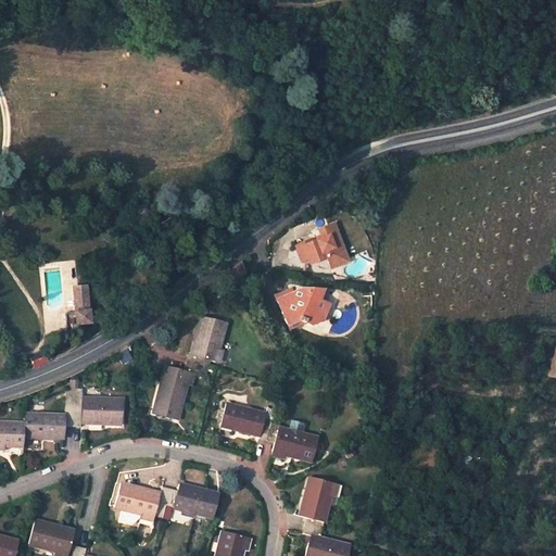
[(342,243),(338,231),(335,232),(330,224),(319,229),(321,235),(323,237),(316,240),(305,245),(312,260),(314,264),(329,257),(331,262),(344,256),(339,244),(342,243)]
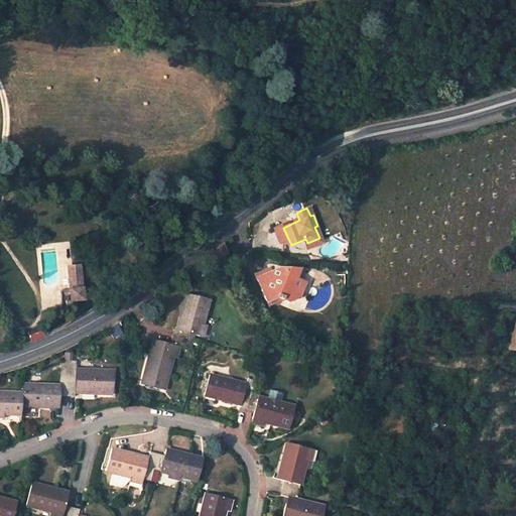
[(277,228),(284,243),(289,241),(283,228),(293,223),(292,221),(277,228)]
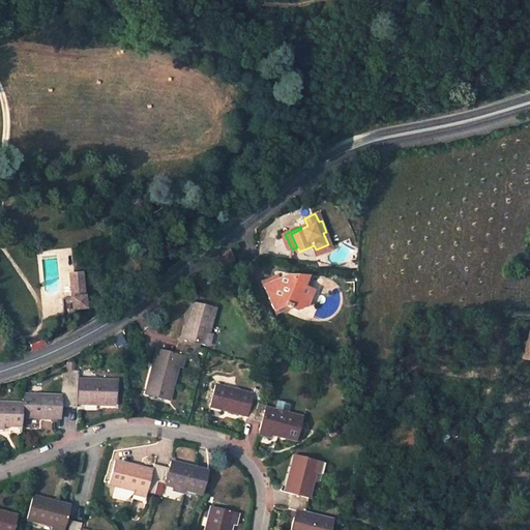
[(328,244),(316,249),(318,255),(333,248),(326,232),(323,233),(328,244)]
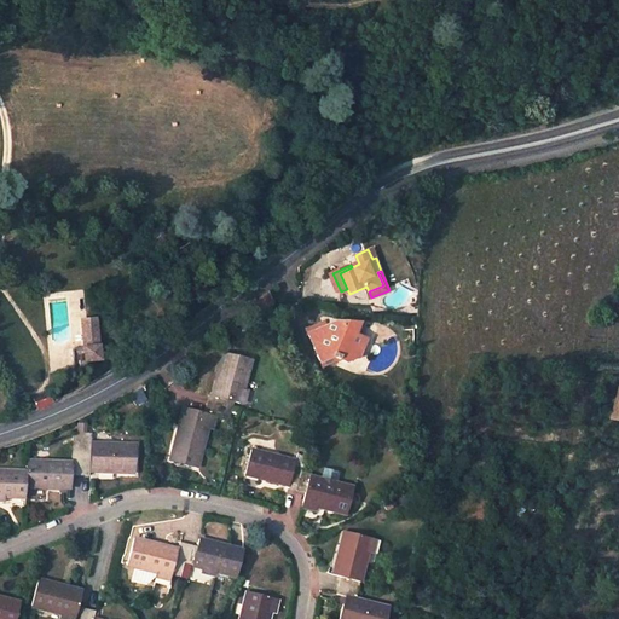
[(255,302),(261,314),(270,307),(265,295),(255,302)]
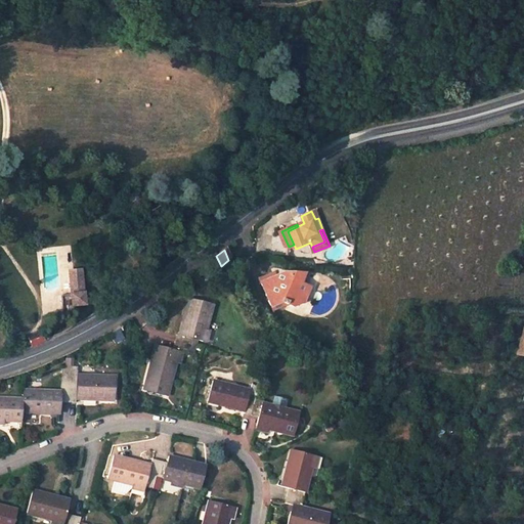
[(69,271),(71,296),(59,297),(61,313),(72,312),(72,307),(84,306),(81,271),(69,271)]
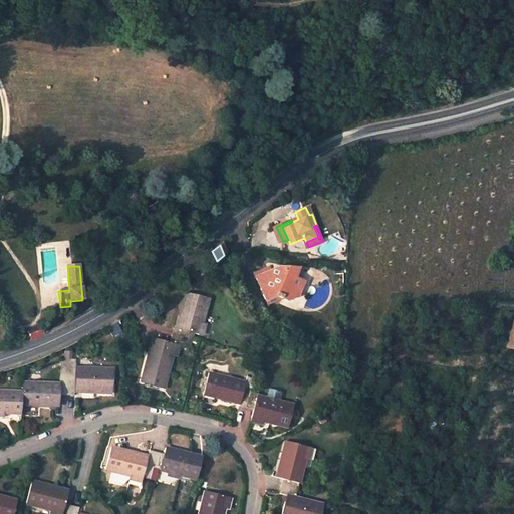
[(270,267),(254,274),(256,277),(271,271),(270,267)]
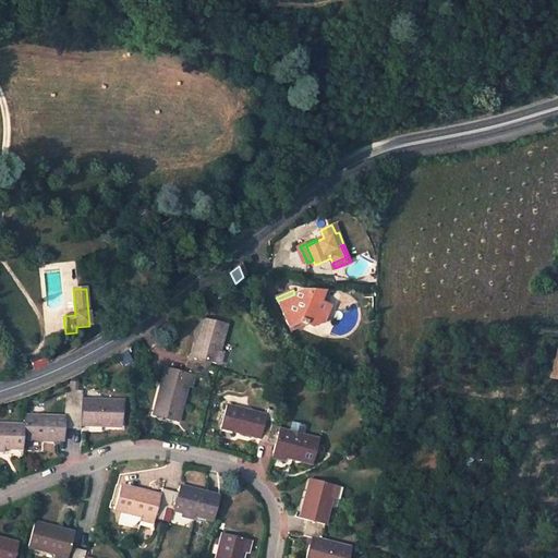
[(313,326),(324,320),(330,306),(325,303),(319,301),(324,292),(311,291),(310,294),(305,292),(302,299),(298,301),(294,294),(278,301),(289,327),(301,323),(306,325),(306,324),(313,326)]
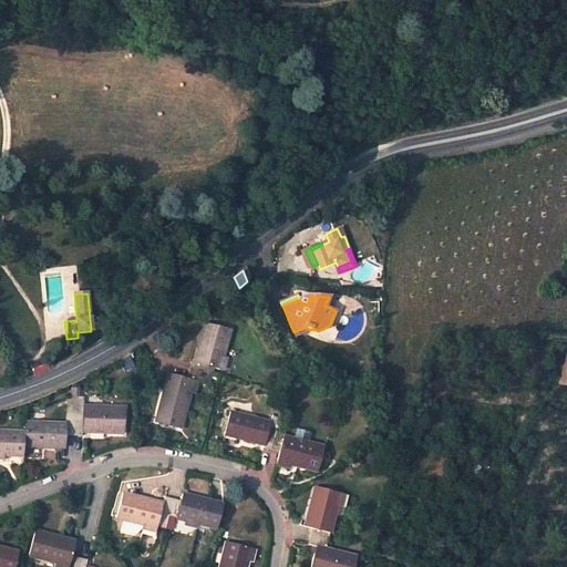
[(307,303),(310,297),(307,296),(299,299),(302,306),(307,303)]
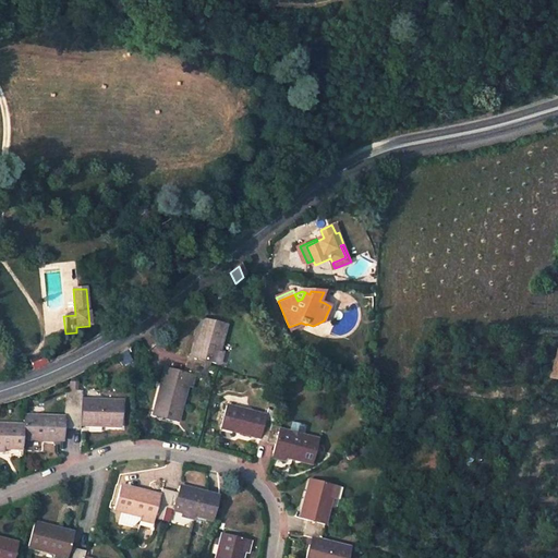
[(324,292),(319,301),(325,303),(329,292),(324,292)]
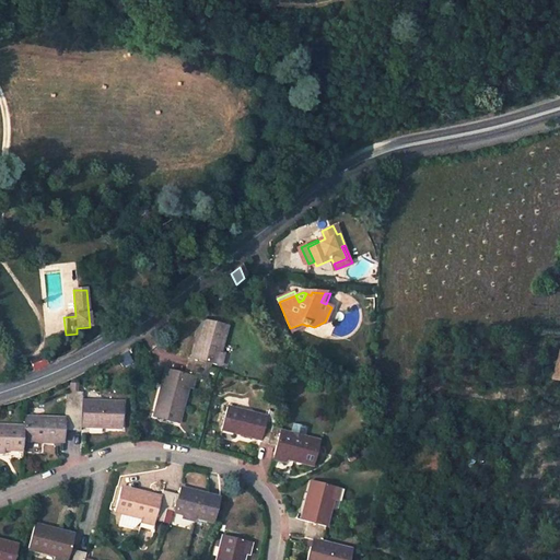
[(226,326),(202,319),(191,359),(188,358),(186,365),(202,370),(205,362),(217,365),(217,364),(218,361),(220,352),(226,326)]
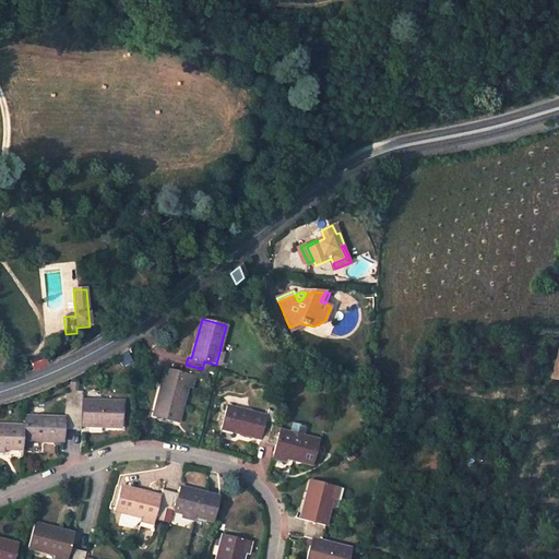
[(292,332),(306,326),(307,325),(301,323),(289,328),(292,332)]
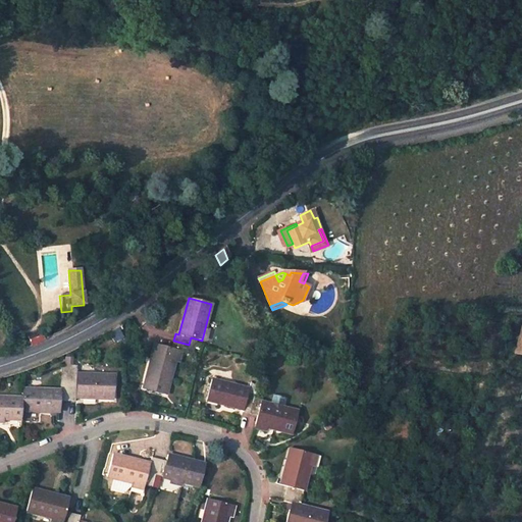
[(46,342),(42,333),(31,340),(34,347),(46,342)]
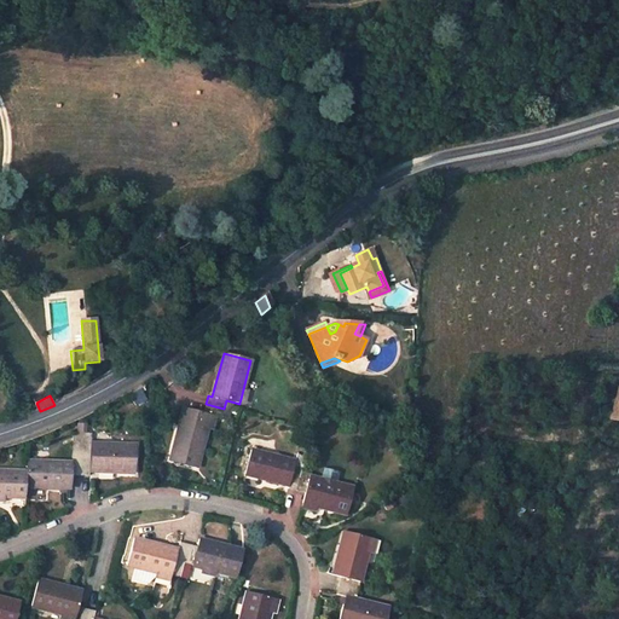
[(200,460),(208,429),(212,415),(217,416),(221,417),(224,409),(206,404),(203,414),(184,408),(173,452),(200,460)]
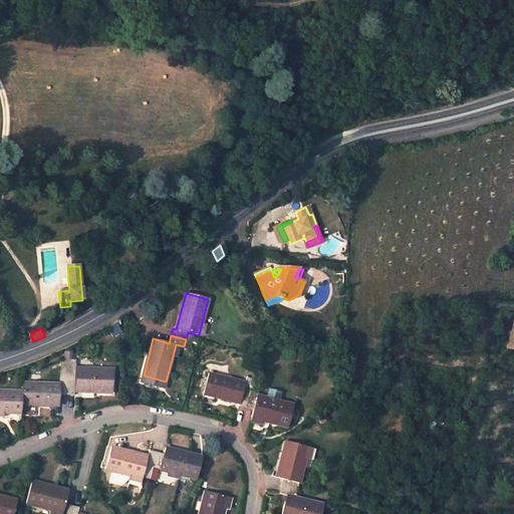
[(68,360),(61,359),(59,384),(23,383),(22,393),(22,404),(59,406),(59,395),(67,396),(68,360)]
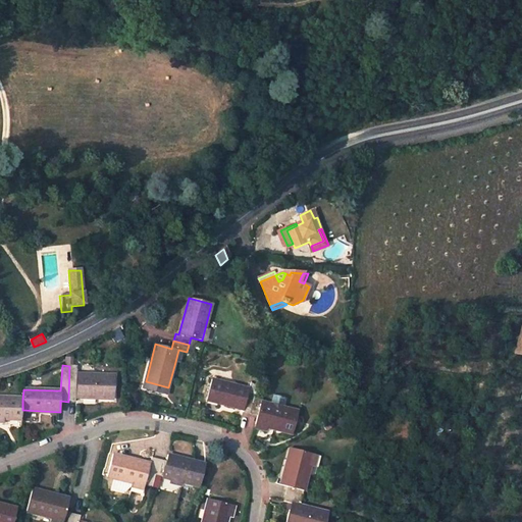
[(75,398),(114,399),(114,376),(76,375),(77,366),(69,366),(68,402),(75,402),(75,398)]
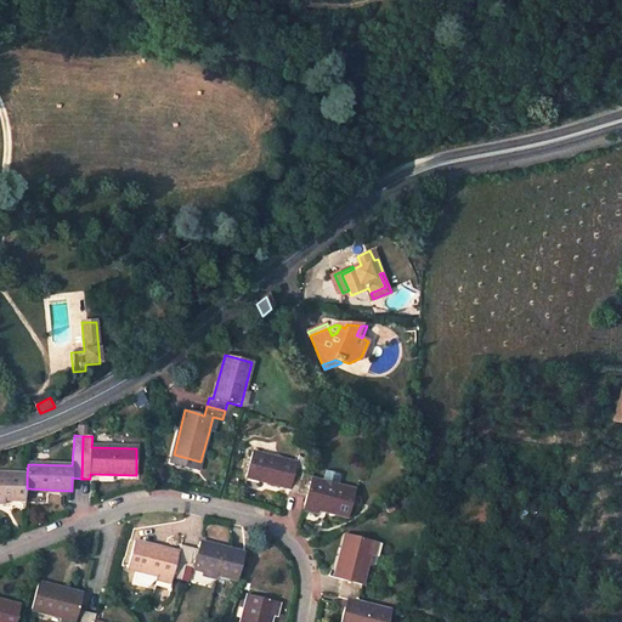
[(297,464),(253,452),(247,478),(290,488),(289,491),(297,493),(303,471),(295,469),(297,464)]
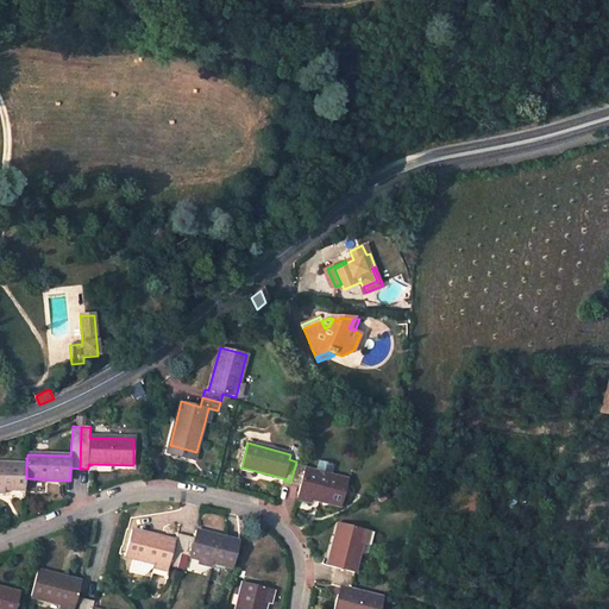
[(319,460),(315,471),(331,476),(334,464),(319,460)]
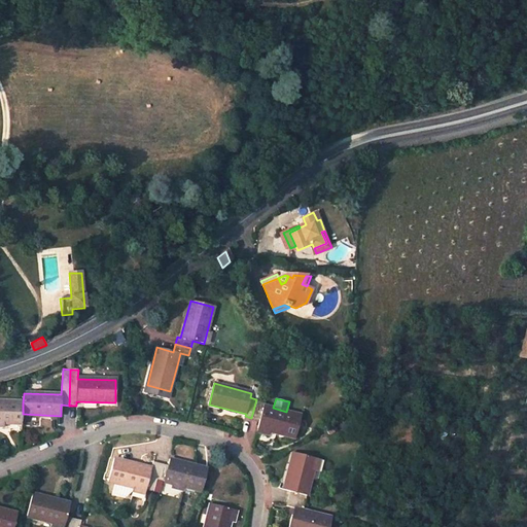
[(251,418),(260,421),(257,428),(269,431),(295,438),(301,416),(286,412),(273,408),(264,406),(265,401),(256,399),(251,418)]
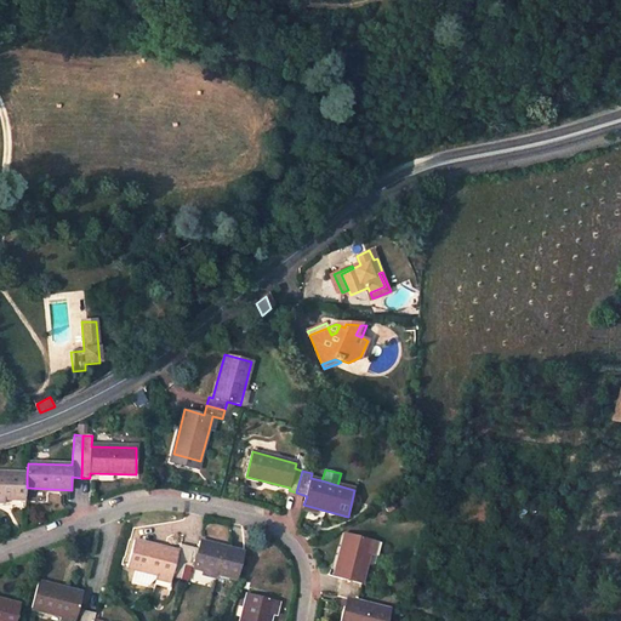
[(27,474),(0,473),(0,497),(5,499),(26,499),(27,488),(27,474)]
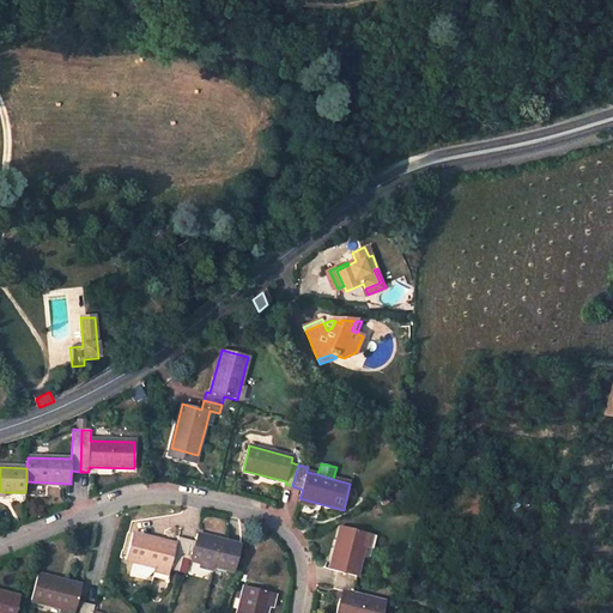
[(368,534),(340,527),(329,570),(338,571),(335,580),(354,586),(357,577),(364,547),(368,534)]
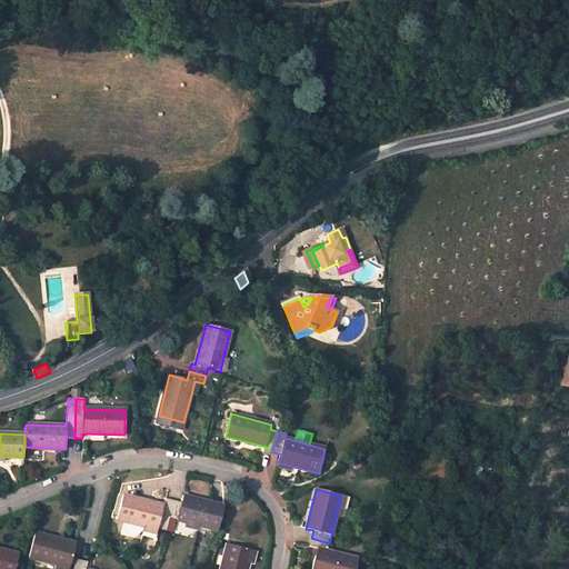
[(169,518),(173,501),(166,499),(163,506),(123,495),(118,520),(130,523),(127,535),(139,538),(147,531),(148,528),(157,531),(161,516),(169,518)]
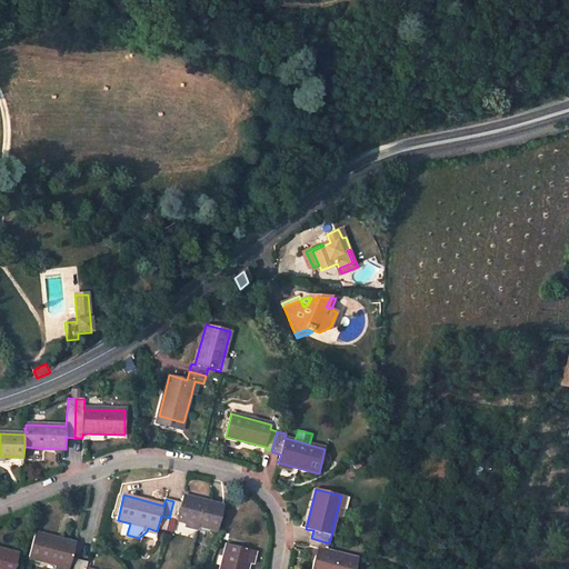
[(223,507),(182,496),(181,503),(173,501),(169,518),(186,522),(199,526),(217,530),(223,507)]
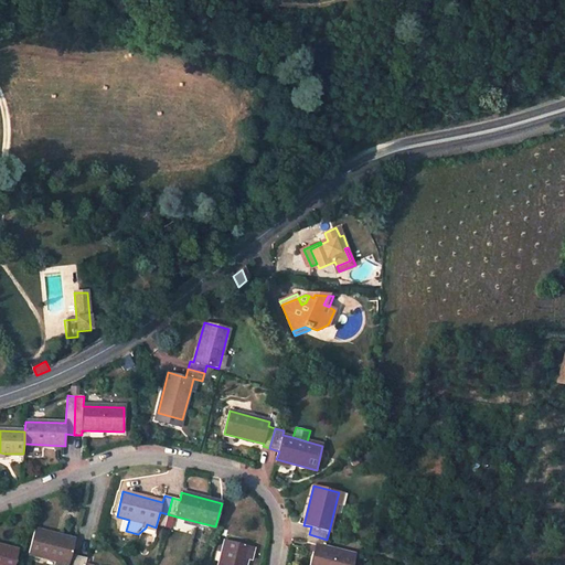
[(77,564),(80,556),(72,554),(75,540),(35,530),(29,553),(57,561),(70,564),(68,564),(77,564)]
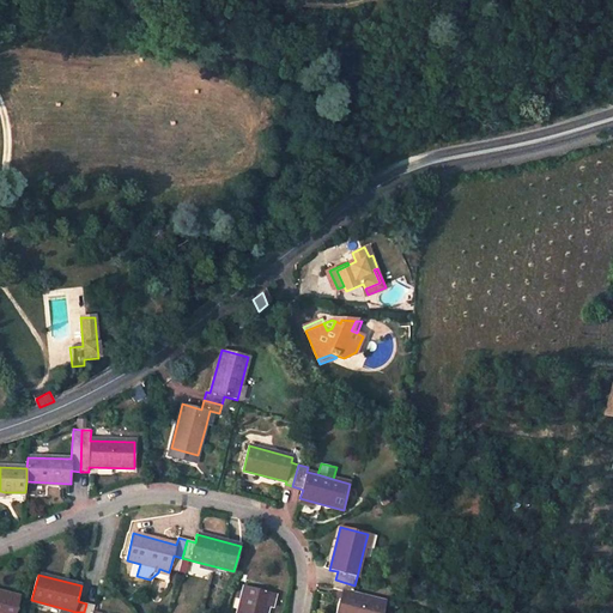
[(354,586),(335,580),(333,589),(341,592),(341,593),(339,599),(335,612),(382,612),(386,602),(353,594),(354,586)]
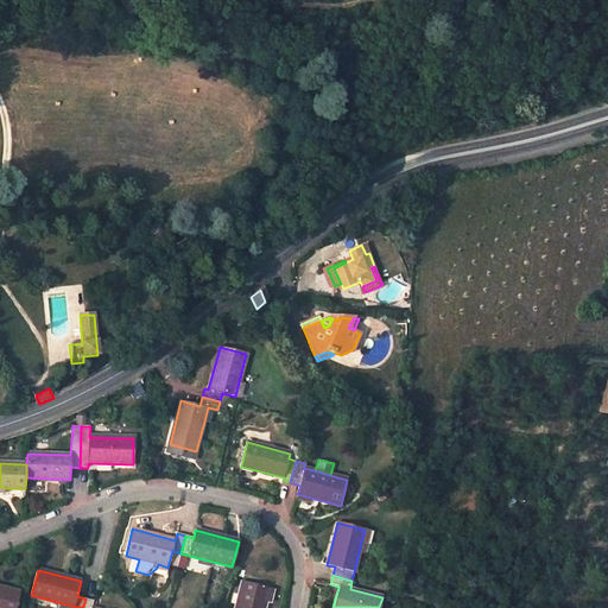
[(268,588),(244,581),(236,607),(263,607),(265,601),(268,588)]
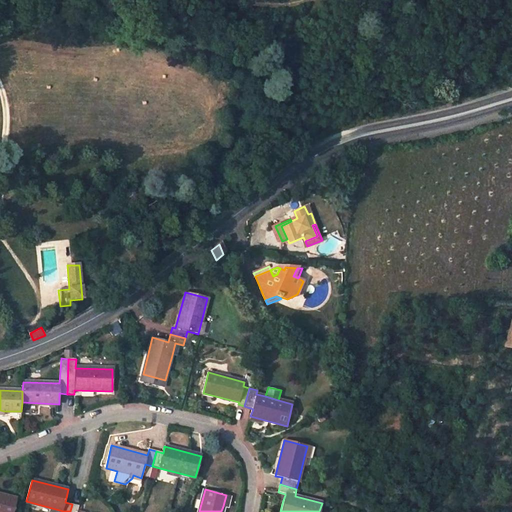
[(0,511),(13,511),(17,498),(0,493),(0,511)]
